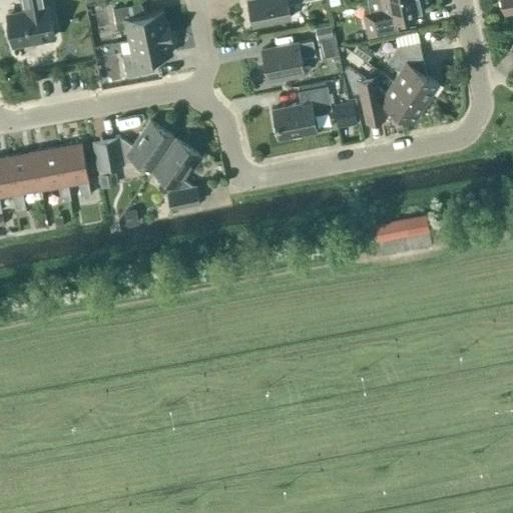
[(10,14),(15,44),(54,37),(48,6),(46,7),(44,0),(20,0),(23,11),(10,14)]
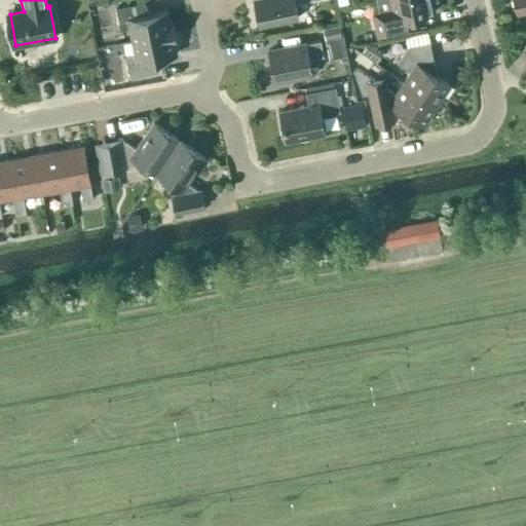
[(253,0),(259,26),(298,17),(295,2),(305,0),(253,0)]
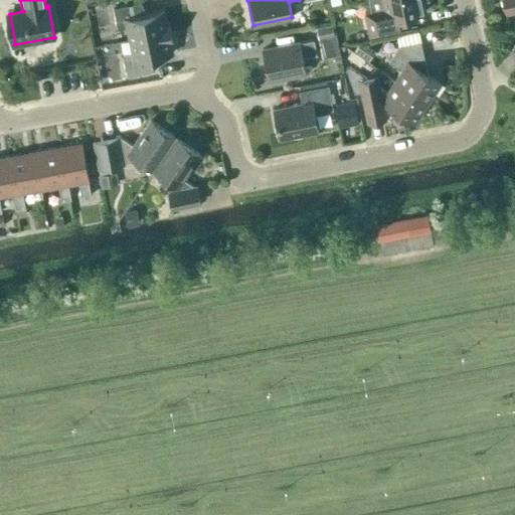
[(408,15),(425,11),(422,0),(368,0),(371,12),(365,13),(369,35),(410,26),(408,15)]
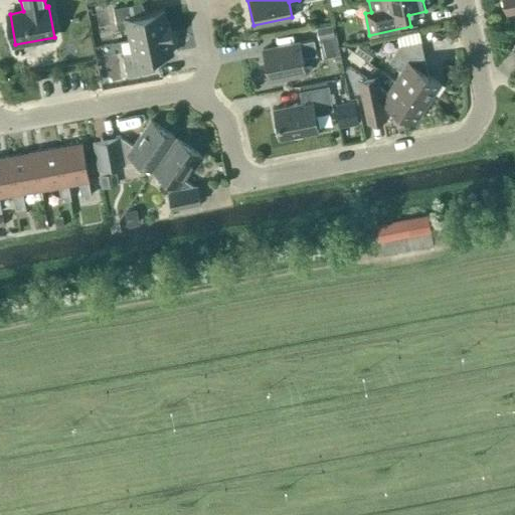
[(514,11),(514,0),(503,0),(506,13),(514,11)]
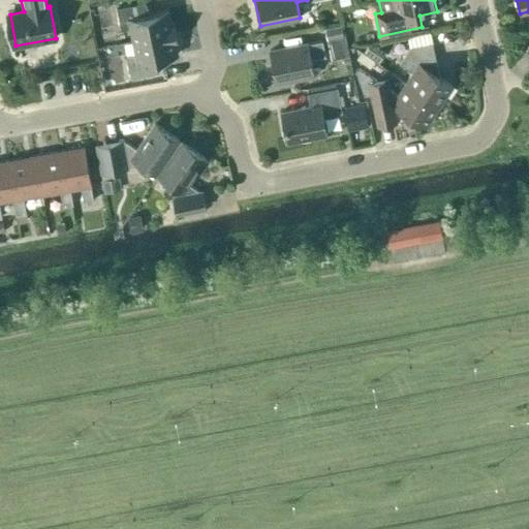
[(130,28),(133,40),(176,32),(173,22),(169,23),(167,10),(145,14),(143,2),(117,8),(121,30),(130,28)]
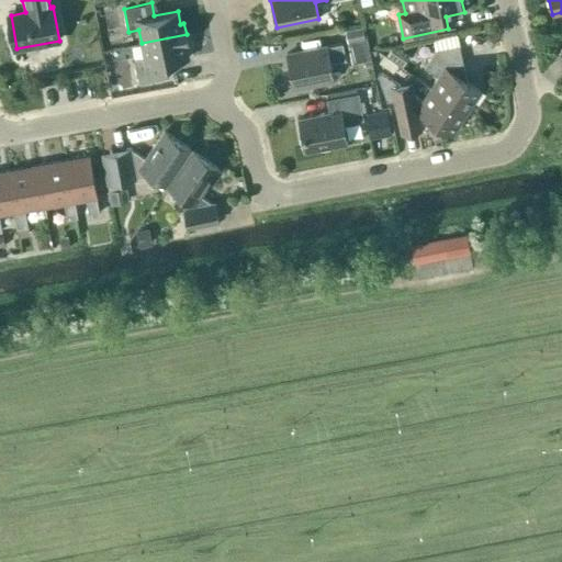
[(346,31),(348,42),(364,38),(362,27),(346,31)]
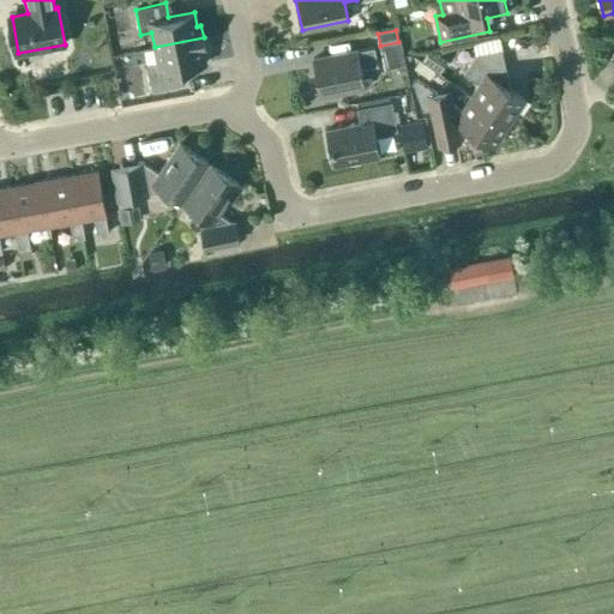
[(479,84),(470,97),(510,122),(525,100),(510,89),(499,36),(473,42),(475,54),(463,73),(479,84)]
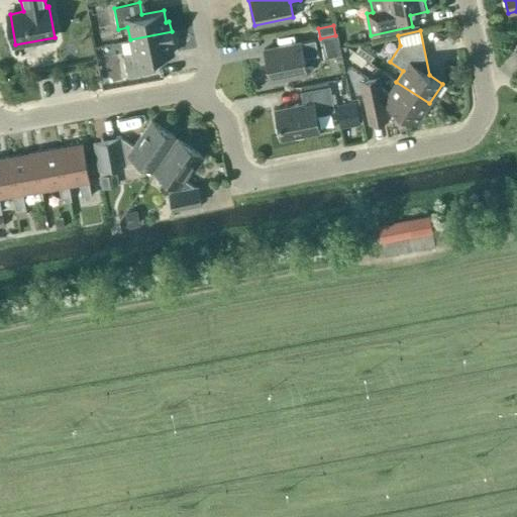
[(174,41),(172,31),(130,39),(132,53),(123,55),(128,76),(153,71),(151,59),(173,54),(171,41),(174,41)]
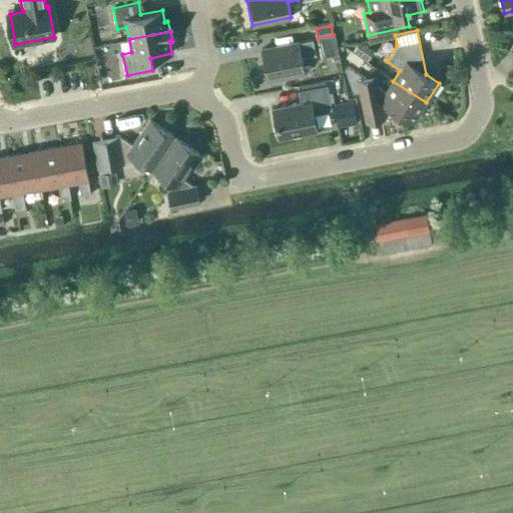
[(304,72),(301,57),(315,54),(313,39),(262,49),(268,80),(304,72)]
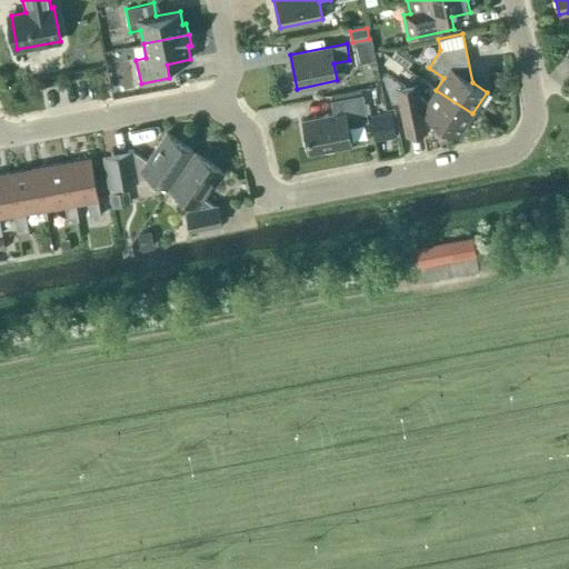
[(396,48),(390,57),(392,59),(398,62),(400,60),(408,49),(405,48),(396,48)]
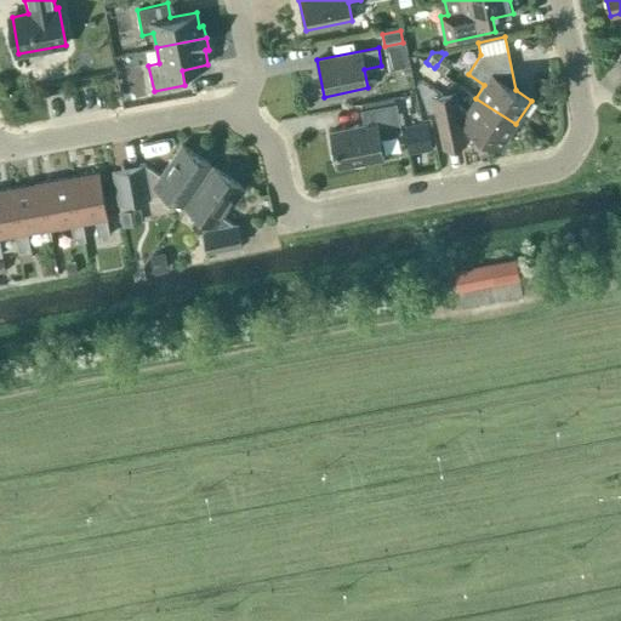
[(414,84),(419,98),(433,93),(428,80),(414,84)]
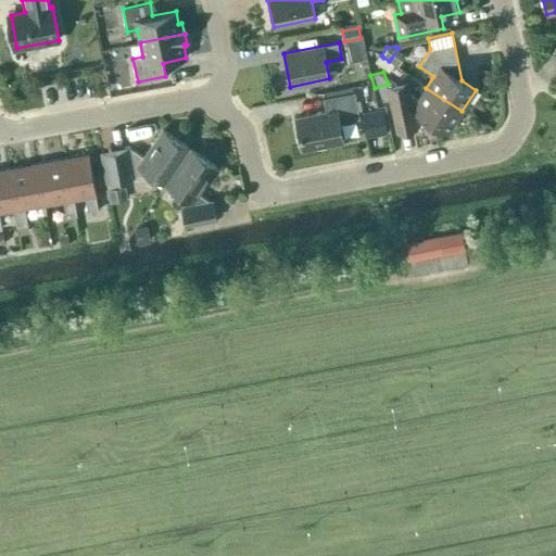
[(447,133),(462,111),(426,88),(418,99),(409,95),(407,81),(388,85),(397,131),(433,124),(447,133)]
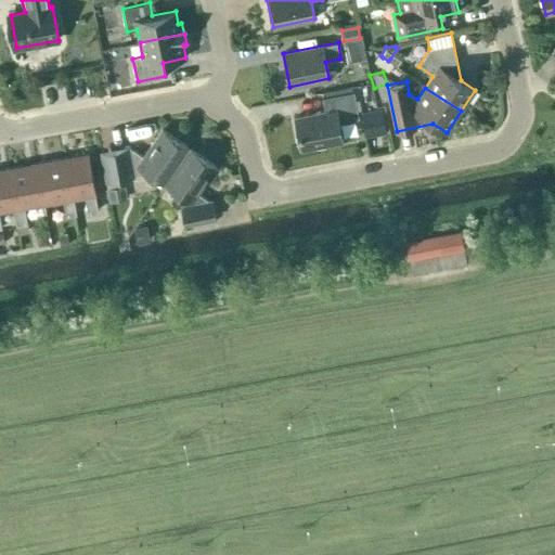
[(341,141),(338,123),(359,118),(353,91),(322,98),(324,112),(295,117),(301,150),(341,141)]
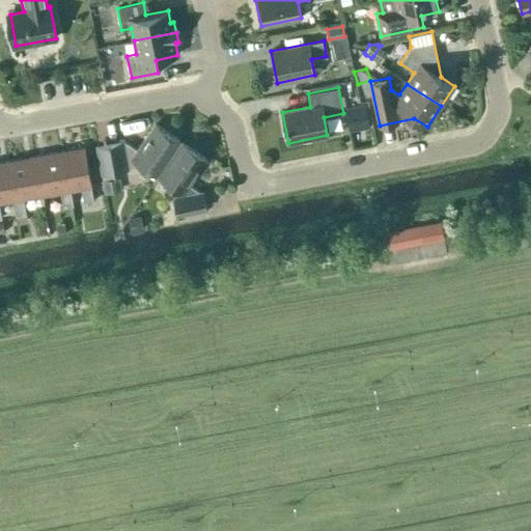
[(367,103),(345,107),(348,119),(369,115),(367,103)]
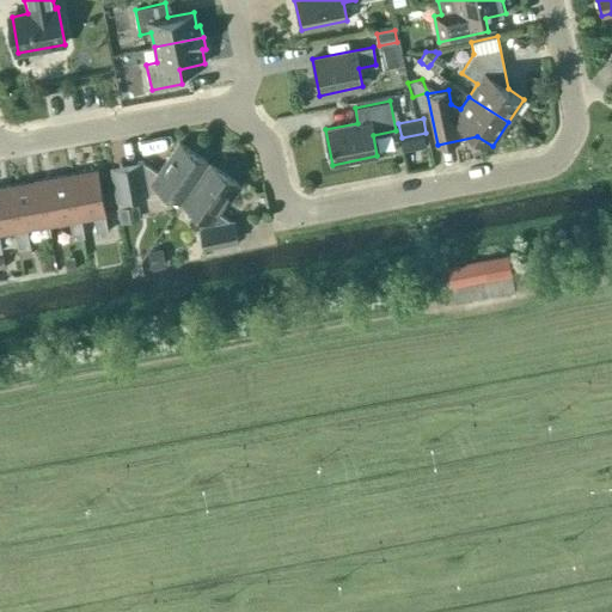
[(109,167),(115,201),(159,193),(161,189),(179,202),(207,163),(179,144),(158,173),(141,161),(109,167)]
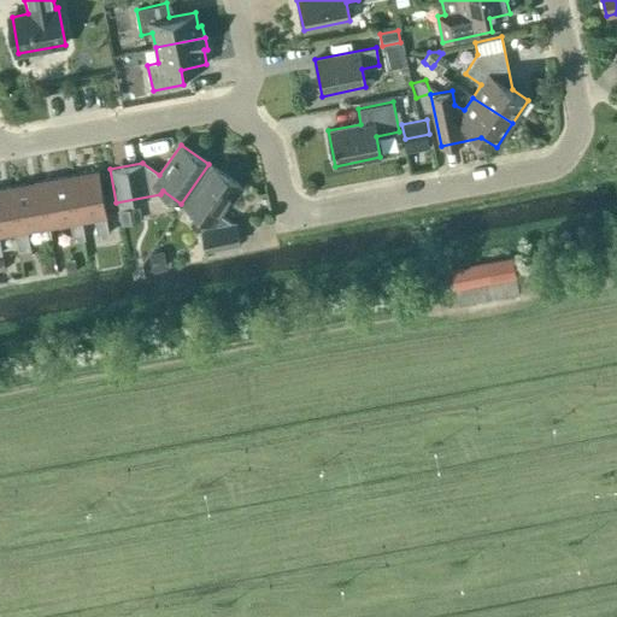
[(211,165),(184,205),(204,218),(201,222),(206,250),(239,242),(235,225),(218,215),(239,184),(211,165)]
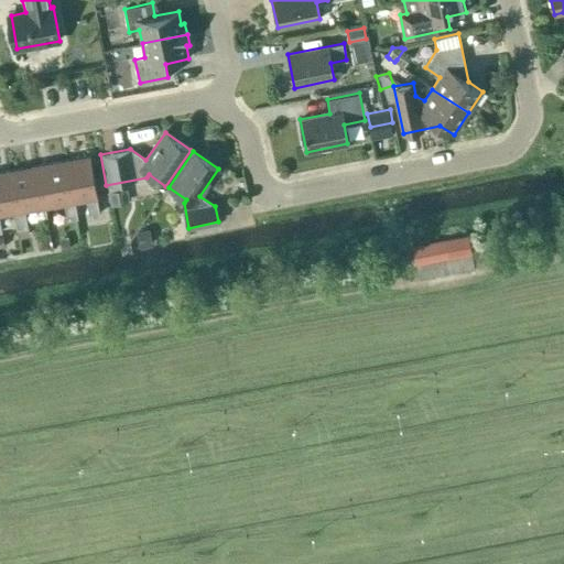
[(97,198),(89,156),(63,161),(71,203),(75,202),(86,199),(88,216),(99,214),(97,198)]
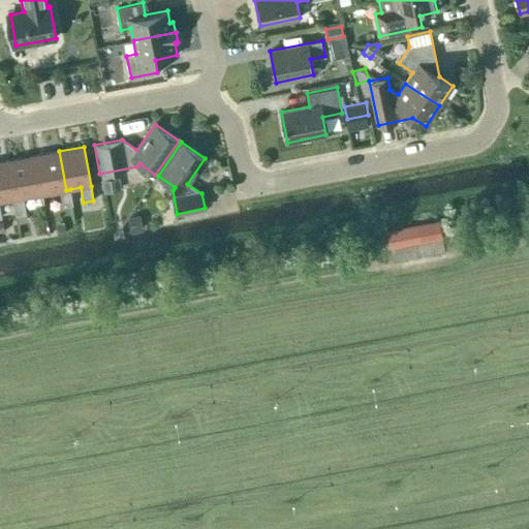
[(70,189),(66,190),(59,151),(34,155),(41,194),(60,191),(63,207),(72,205),(70,189)]
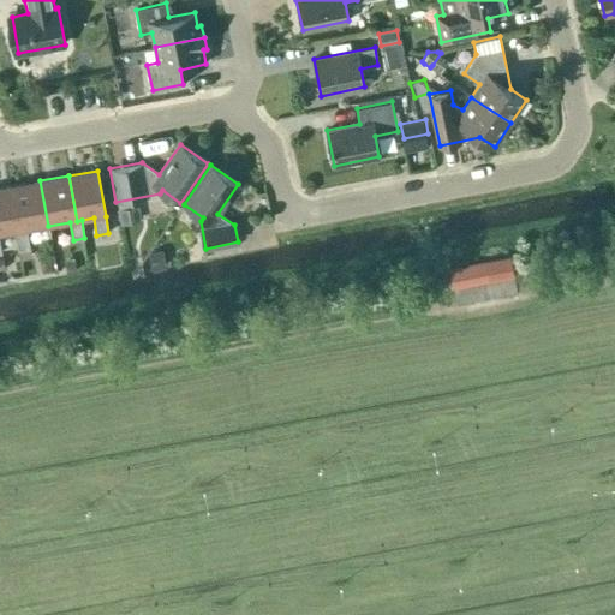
[(27,230),(48,226),(40,180),(12,186),(19,232),(16,232),(18,250),(30,248),(27,230)]
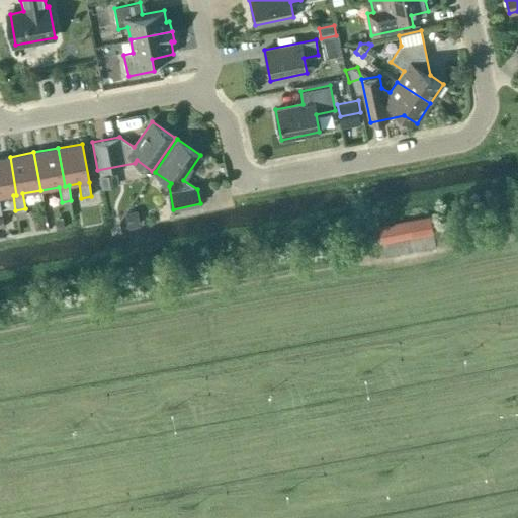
[(10,157),(0,158),(0,212),(1,212),(0,204),(0,197),(13,195),(16,195),(10,157)]
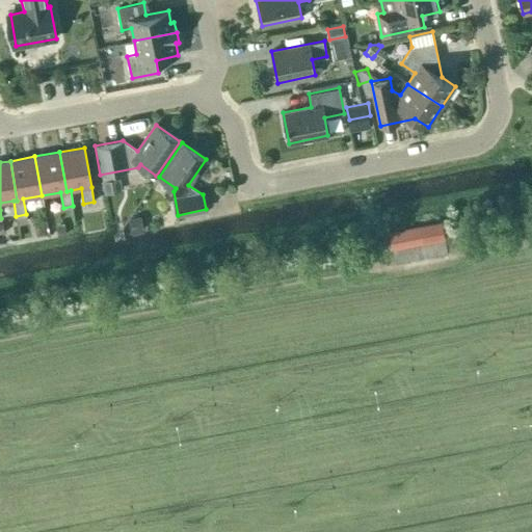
[(121,190),(118,179),(102,181),(104,193),(121,190)]
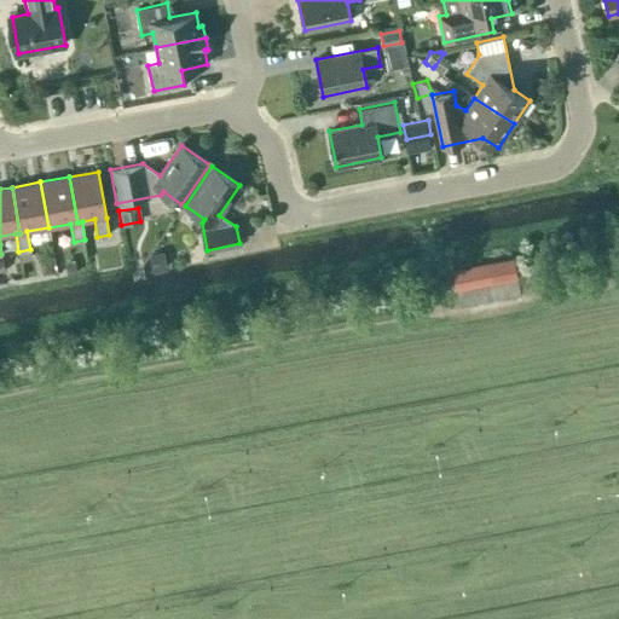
[(163,252),(150,254),(154,273),(167,270),(163,252)]
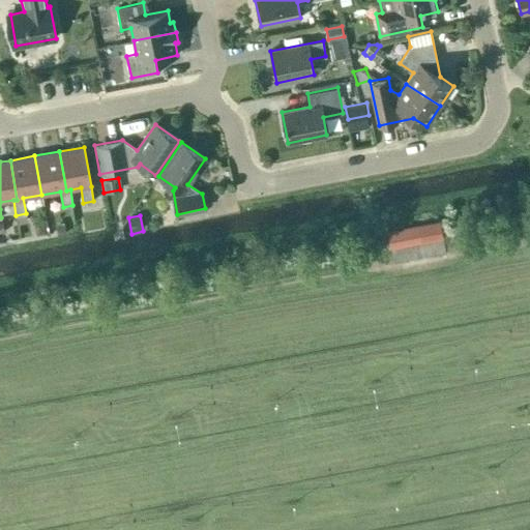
[(64,225),(56,227),(58,235),(66,234),(64,225)]
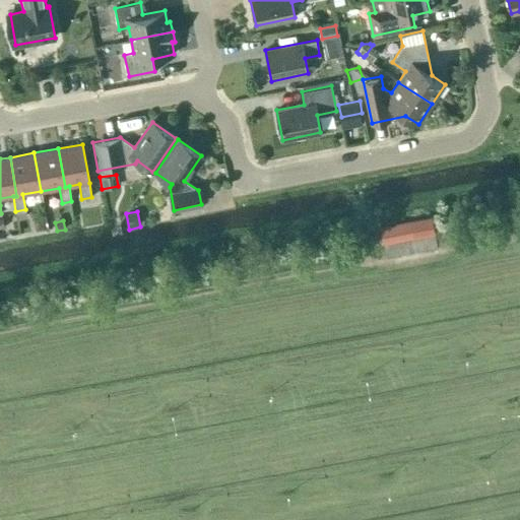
[(380,226),(383,244),(412,239),(409,221),(380,226)]
